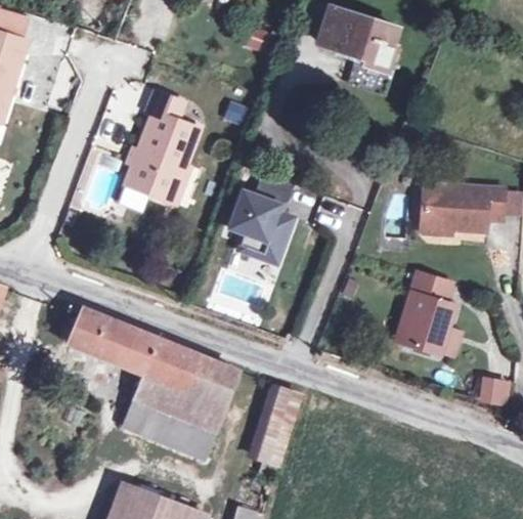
[(393,41),(399,25),(335,1),(320,36),(364,52),(361,58),(387,69),(397,42),(393,41)]
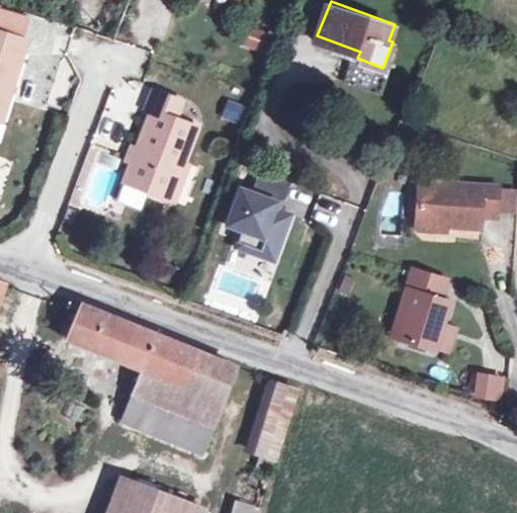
[(247,21),(240,40),(264,49),(270,29),(247,21)]
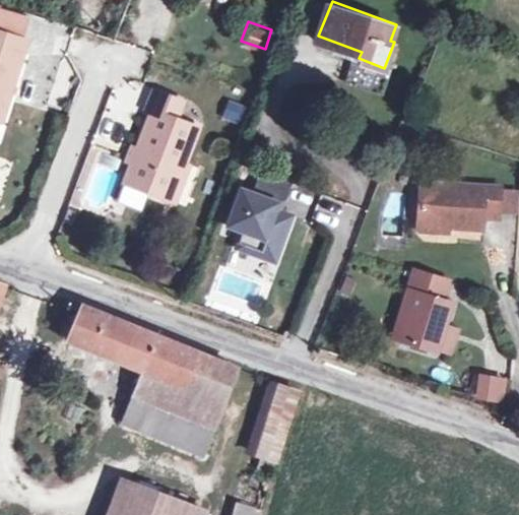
[(0,120),(3,121),(29,42),(0,31),(0,120)]
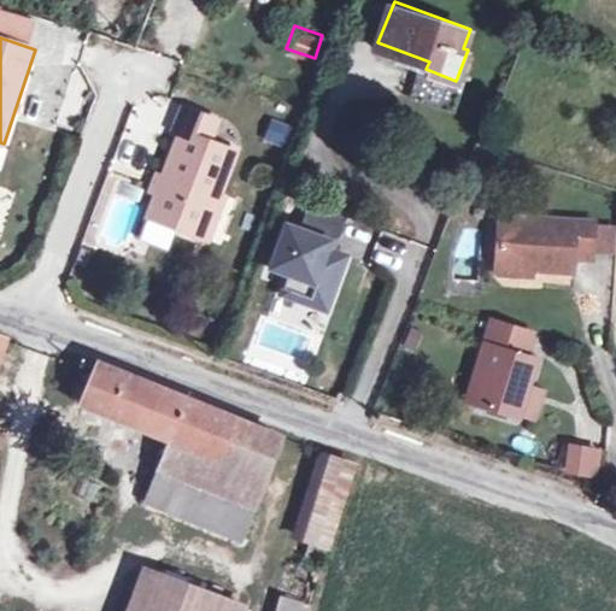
[(152,217),(195,235),(213,188),(221,191),(238,148),(213,140),(220,123),(182,110),(172,131),(185,136),(152,217)]
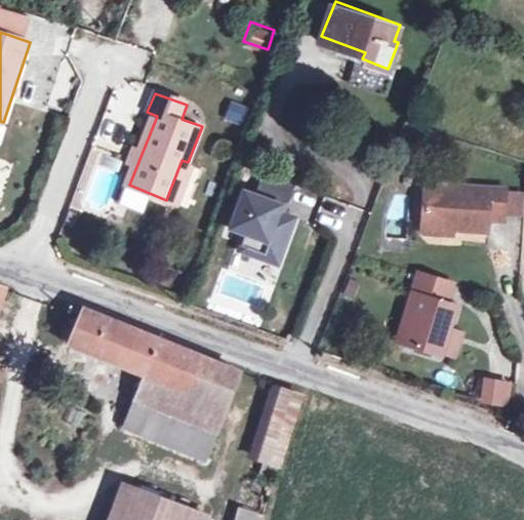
[(194,165),(188,162),(182,160),(166,200),(177,204),(194,165)]
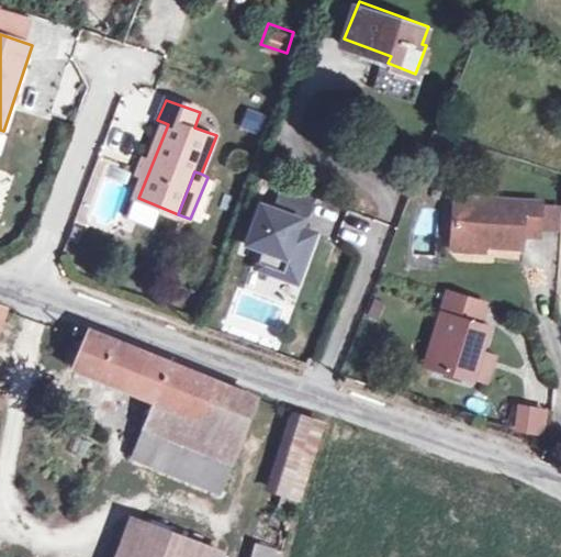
[(311,200),(281,189),(272,212),(258,207),(244,246),(260,253),(254,270),(280,280),(287,262),(302,267),(314,234),(296,227),(298,221),(303,223),(311,200)]
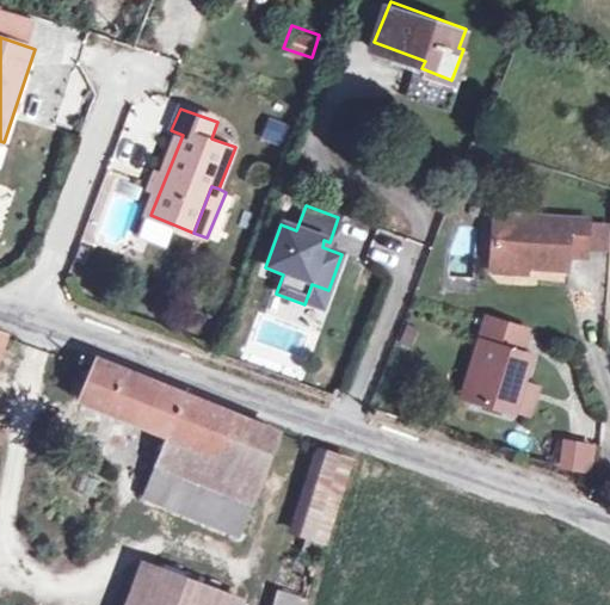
[(497,210),(492,260),(567,269),(570,251),(589,253),(589,244),(590,221),(590,217),(497,210)]
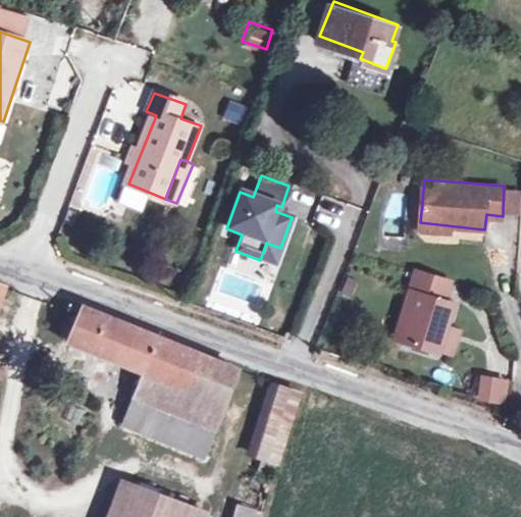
[(504,189),(503,208),(519,208),(520,190),(504,189)]
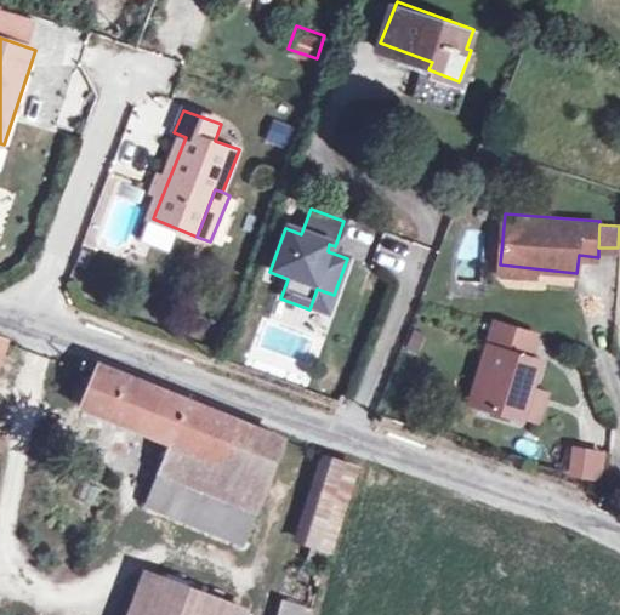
[(326,315),(334,295),(317,289),(310,309),(326,315)]
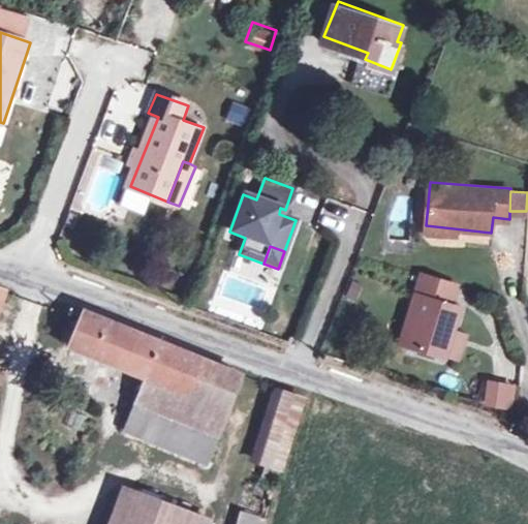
[(418,275),(412,295),(422,298),(406,346),(442,358),(459,306),(449,305),(455,285),(418,275)]
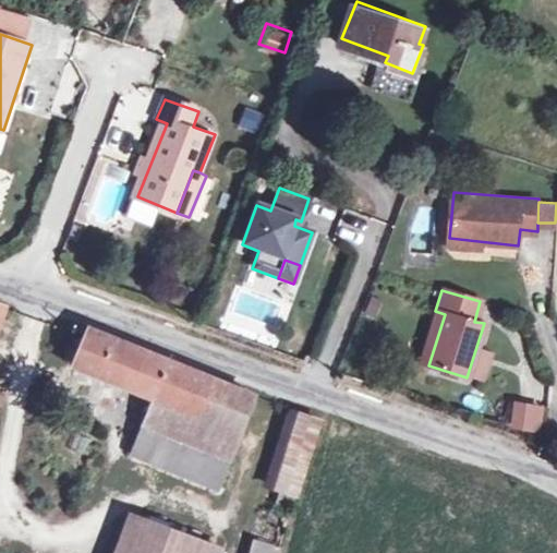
[(445,314),(435,311),(419,362),(428,365),(445,314)]
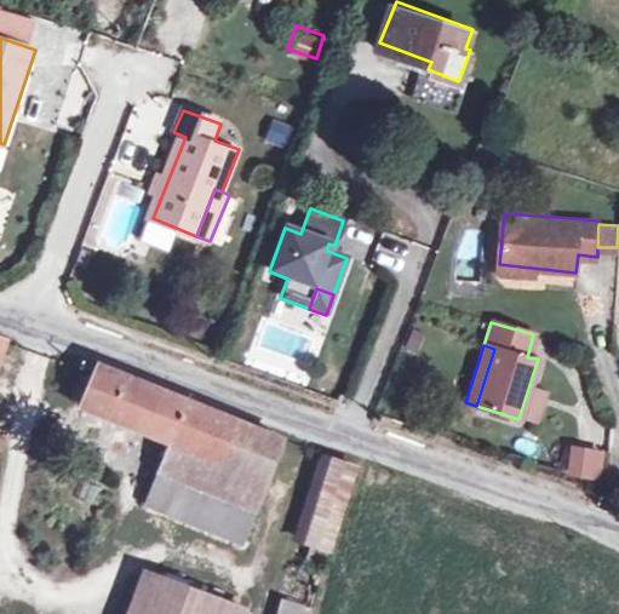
[(179,451),(269,480),(284,440),(95,377),(81,418),(179,451)]
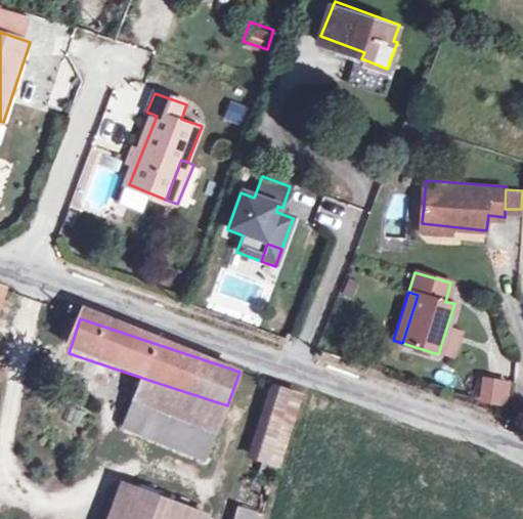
[(512,377),(481,373),(477,398),(509,403),(512,377)]
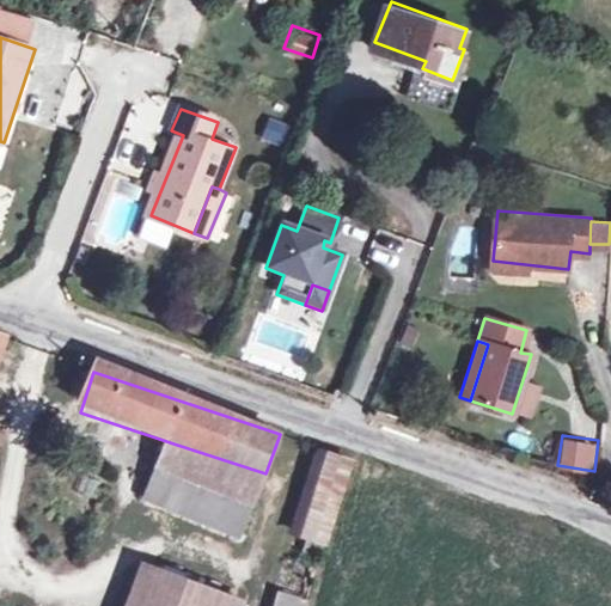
[(184,479),(254,505),(266,473),(177,445),(167,473),(184,479)]
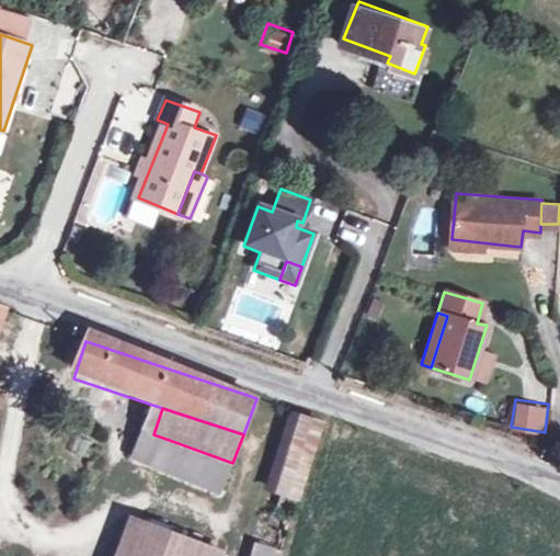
[(221,492),(232,463),(169,440),(158,473),(221,492)]
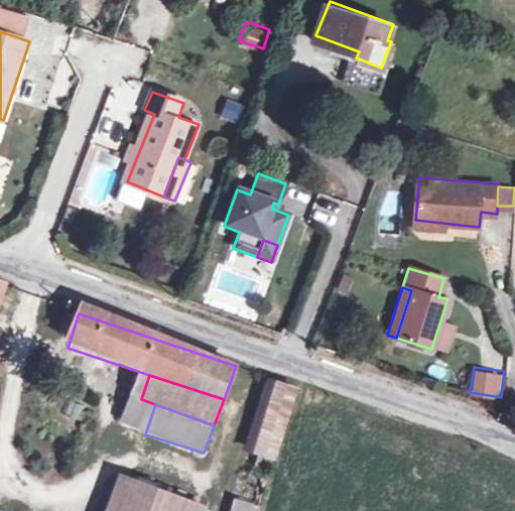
[(115,473),(101,510),(197,510),(200,502),(115,473)]
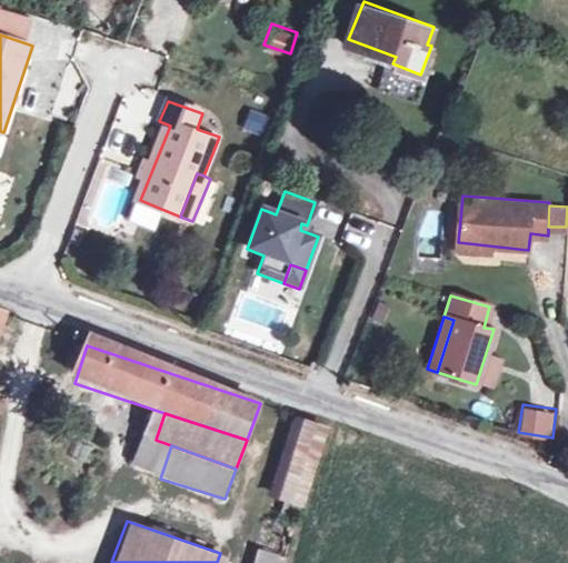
[(256,543),(250,562),(281,562),(286,551),(256,543)]
